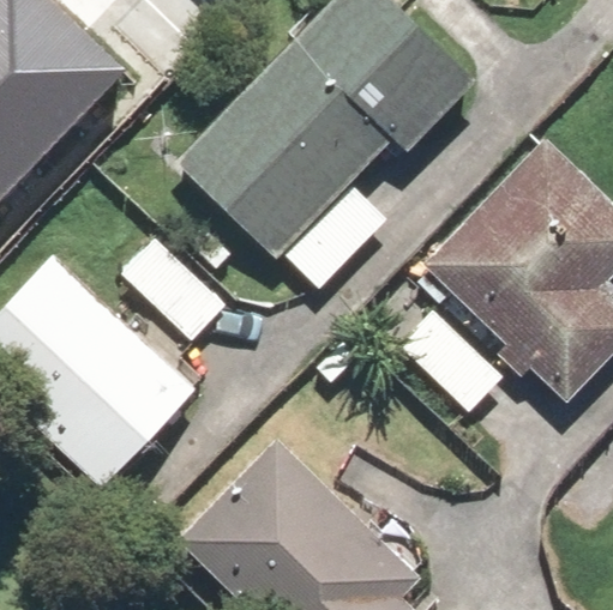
[(0,0),(0,185),(114,64),(44,0),(0,0)]
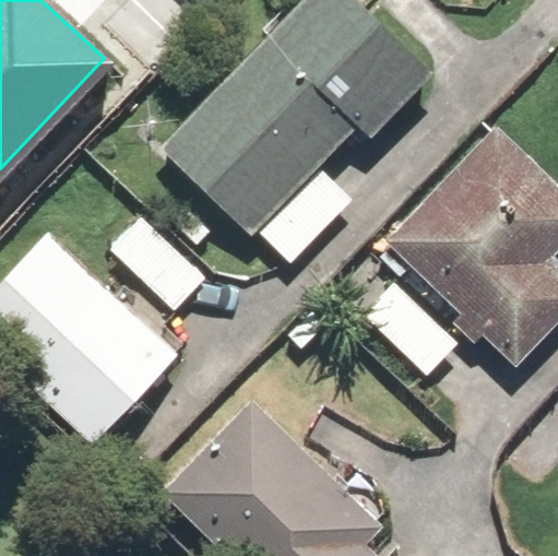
[(296,0),(157,152),(289,272),(353,202),(318,169),(353,132),(366,144),(434,71),(356,0),(296,0)]
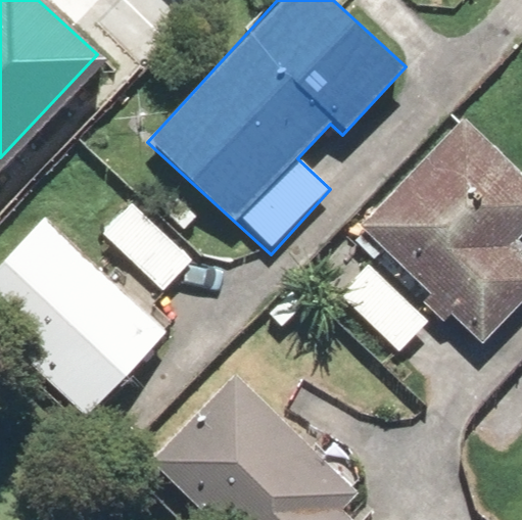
[(521,173),(462,116),(359,225),(429,291),(421,300),(451,329),(458,321),(481,343),(521,300),(521,254),(512,244),(521,233),(521,173)]
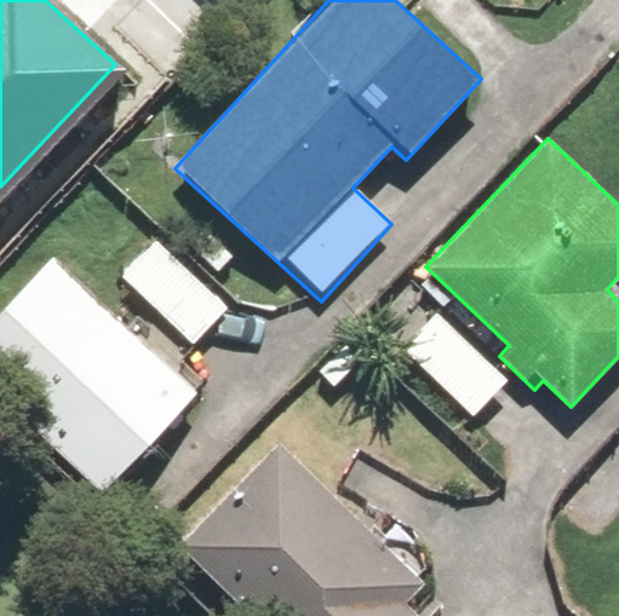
[(156,237),(118,277),(191,347),(229,308),(156,237)]
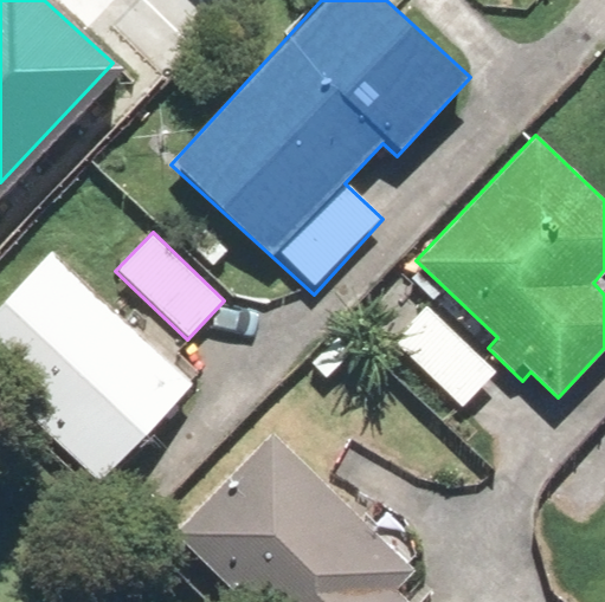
[(191,382),(50,251),(0,304),(0,380),(103,477),(191,382)]
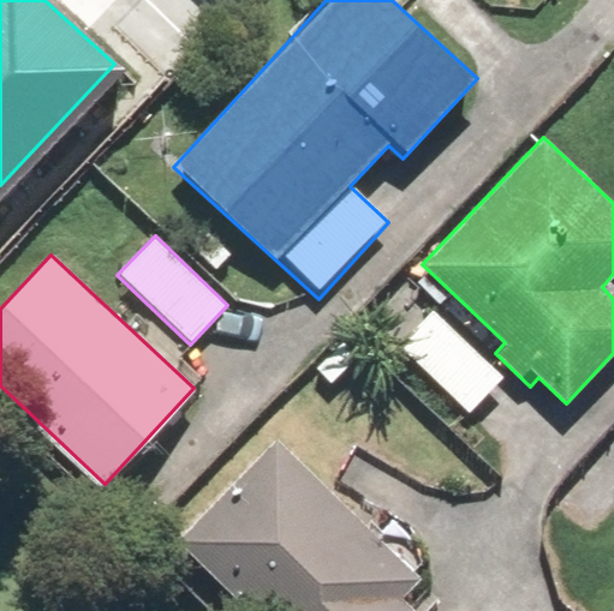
[(431,305),(395,340),(469,414),(505,378),(431,305)]
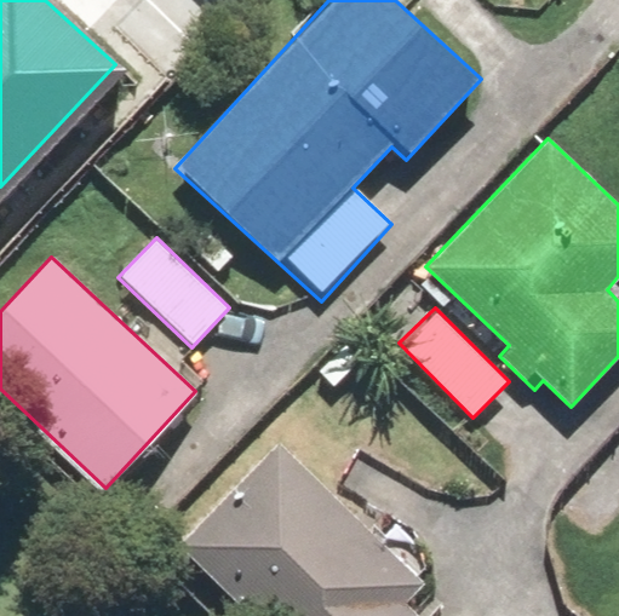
[(422,585),(269,439),(172,541),(251,615),(414,615),(402,605),(422,585)]
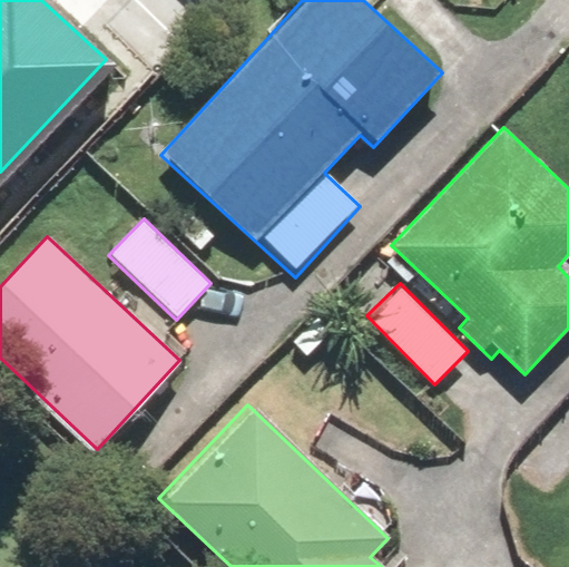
All buildings are outlined.
